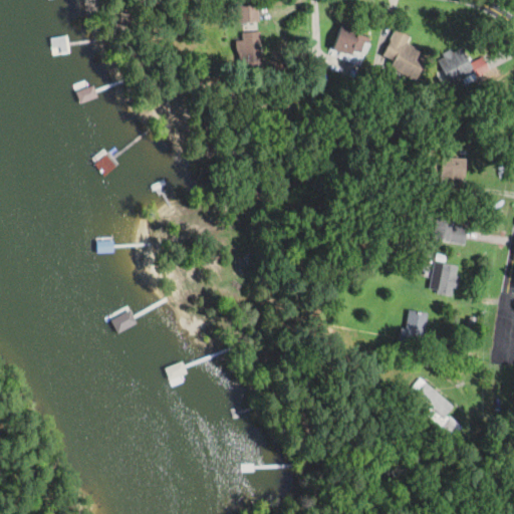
[(257,6),(242,8),(244,24),(259,23),(257,6)]
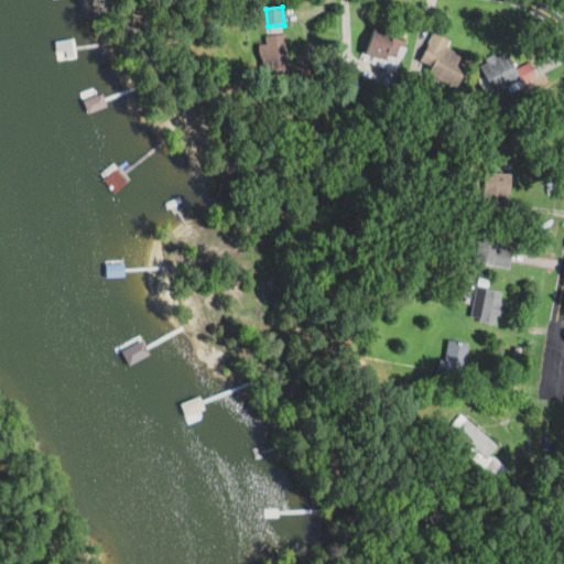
[(388,36),(389,33),(377,29),(368,55),(398,65),(404,42),(388,36)]
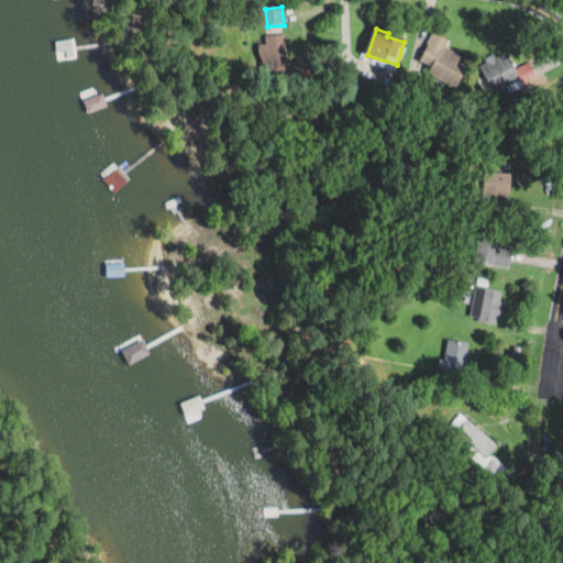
[(450,40),(432,33),(417,74),(455,88),(467,58),(446,51),(450,40)]
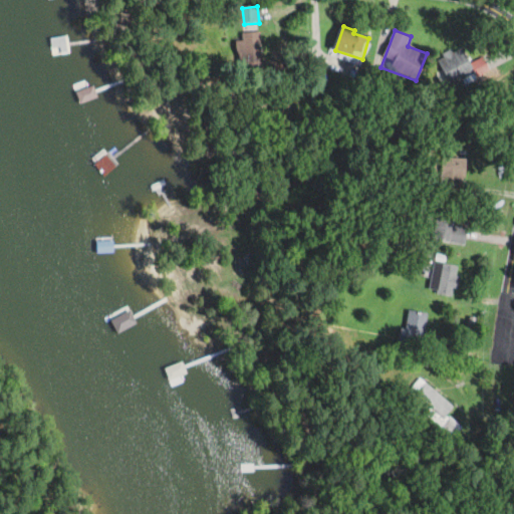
[(242,32),(242,66),(261,66),(261,32),(242,32)]
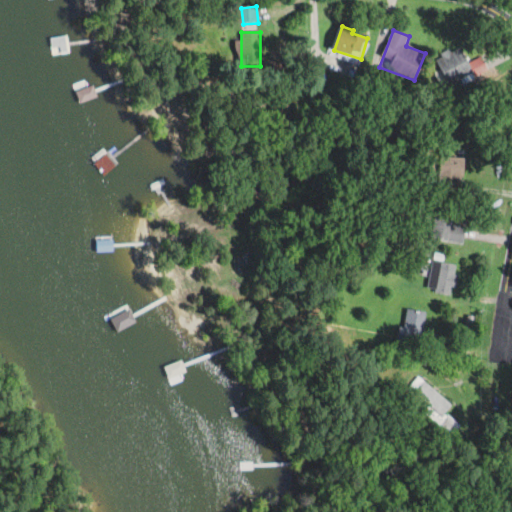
[(448,85),(463,78),(465,82),(487,71),(481,58),(468,64),(460,47),(435,59),(448,85)]
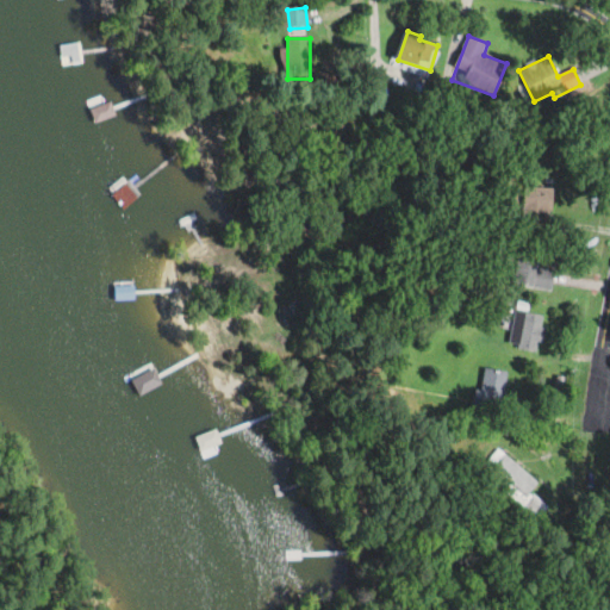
[(81,124),(86,136),(104,129),(99,117),(81,124)]
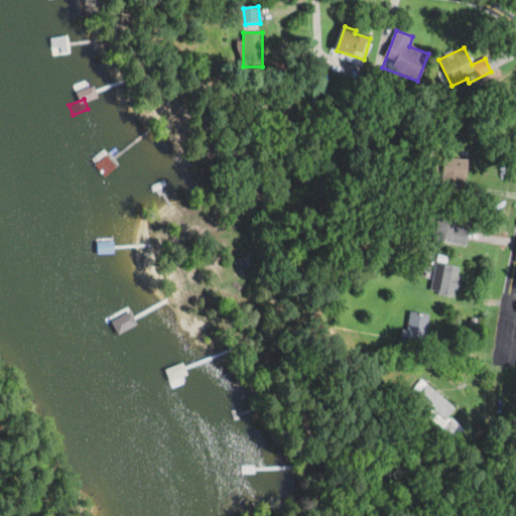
[(467,247),(470,227),(457,224),(459,214),(441,211),(435,241),(467,247)]
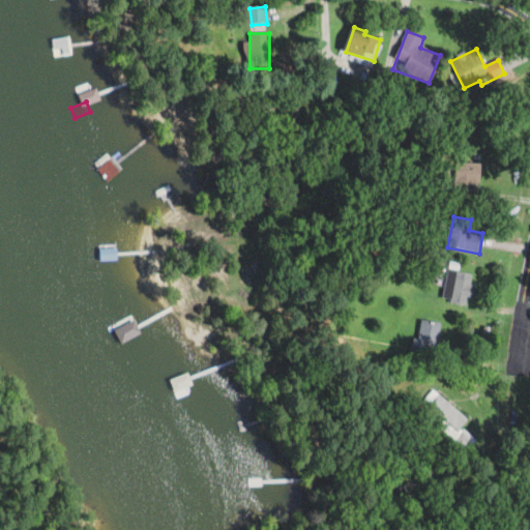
[(446,303),(471,303),(471,272),(446,272),(446,303)]
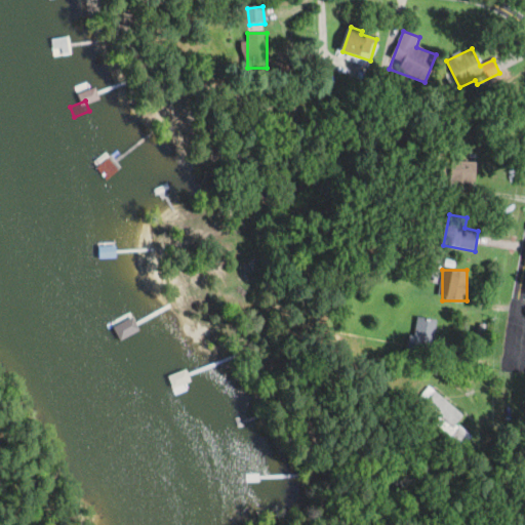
[(431,356),(438,320),(415,316),(409,353),(431,356)]
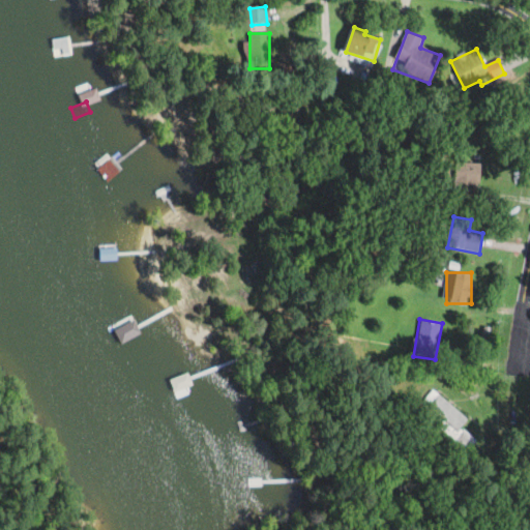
[(468,419),(436,389),(418,408),(451,438),(468,419)]
